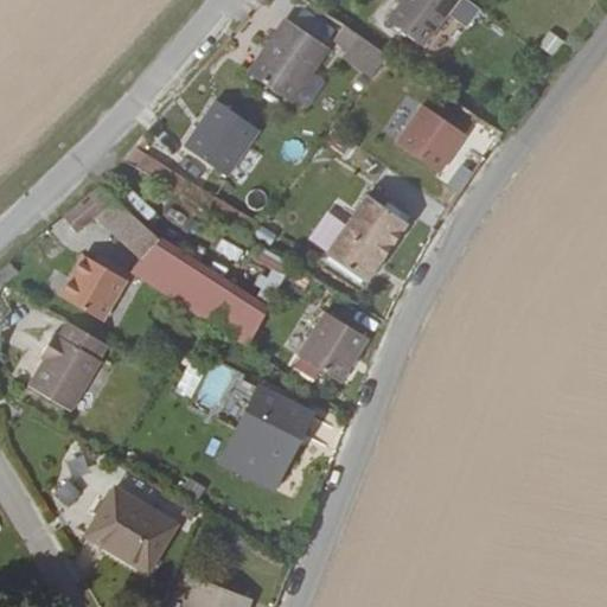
[(457,0),(402,0),(387,20),(422,48),(457,0)]
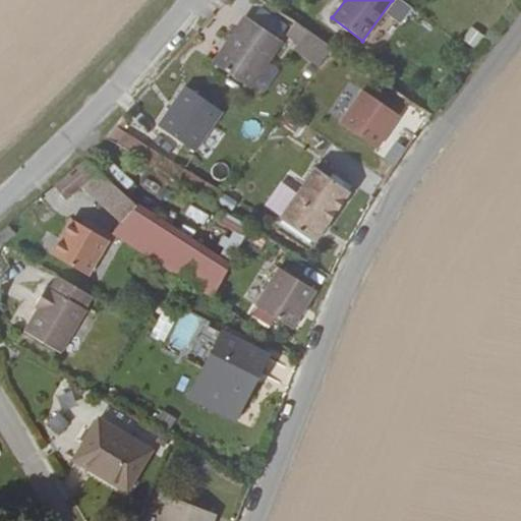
[(245,16),(213,63),(248,88),(281,41),(245,16)]
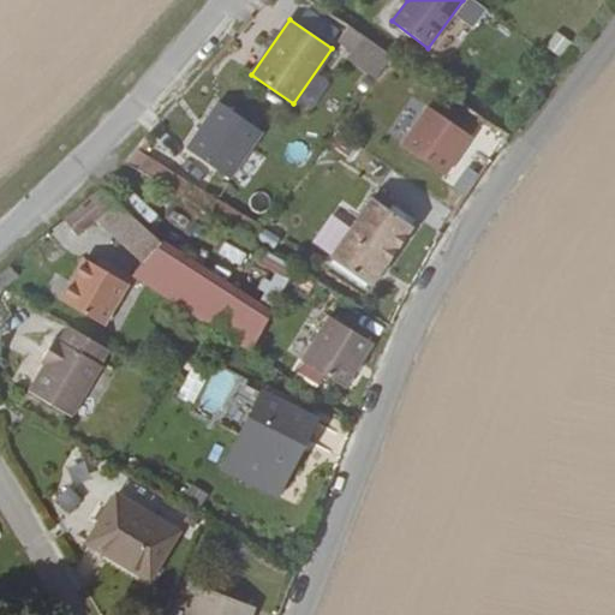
[(545,47),(562,58),(573,41),(556,30),(545,47)]
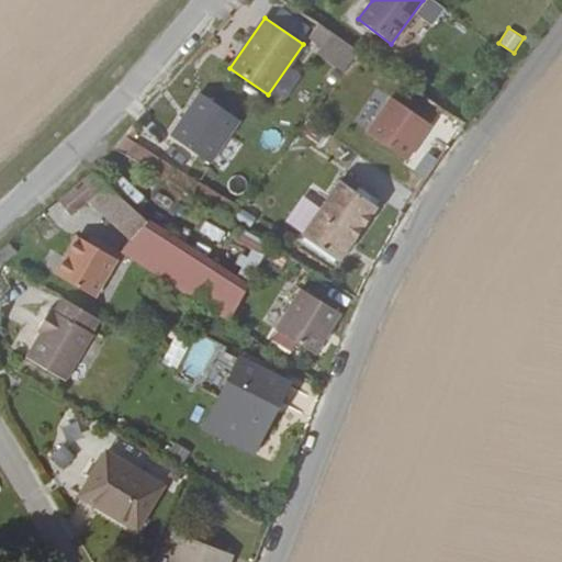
[(333,31),(323,47),(345,60),(347,57),(352,59),(360,51),(333,31)]
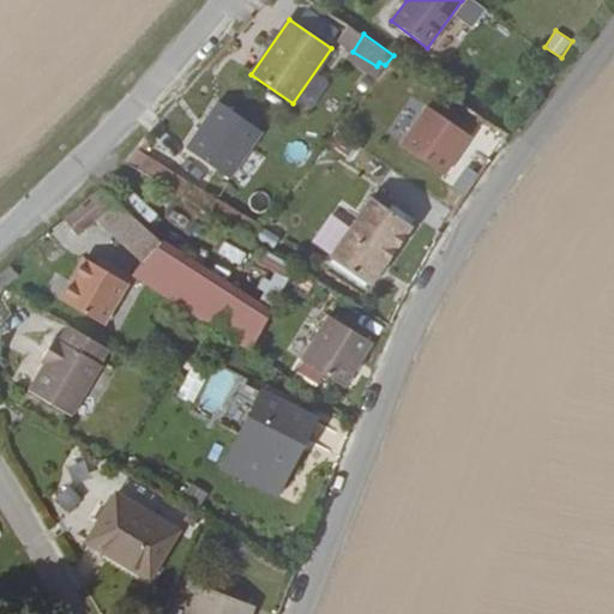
[(186,145),(233,178),(266,128),(220,96),(186,145)]
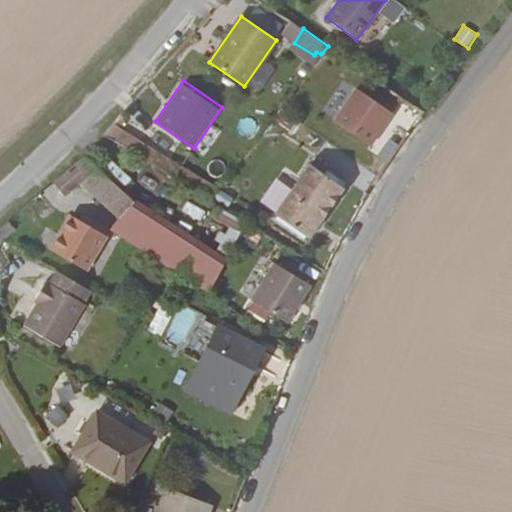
[(376,145),(396,107),(353,85),(333,123),(376,145)]
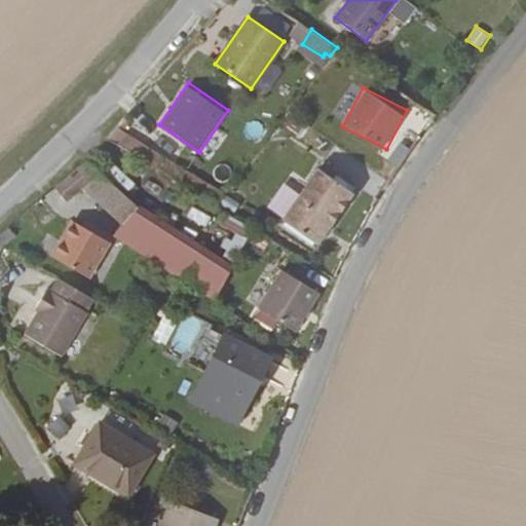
[(300,133),(305,118),(286,111),(280,125),(300,133)]
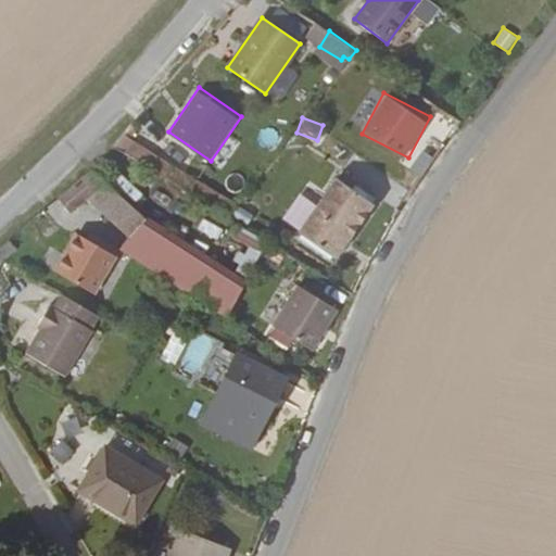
[(123,152),(131,141),(122,134),(112,146),(123,152)]
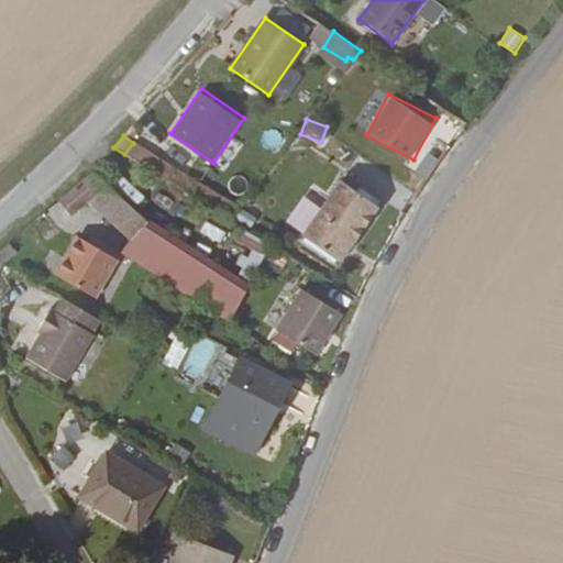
[(212,192),(174,168),(167,180),(206,205),(212,192)]
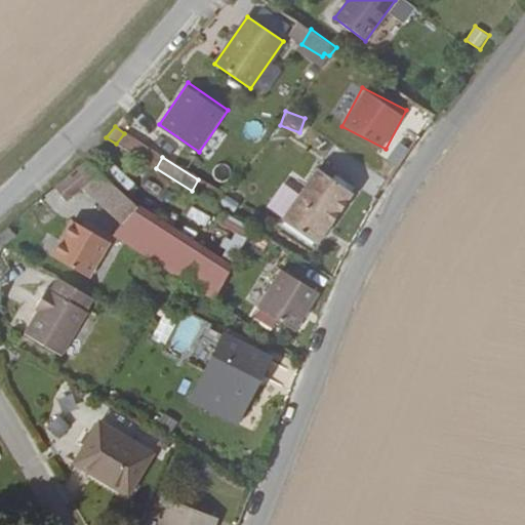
[(53,187),(65,201),(81,186),(97,172),(85,160),(53,187)]
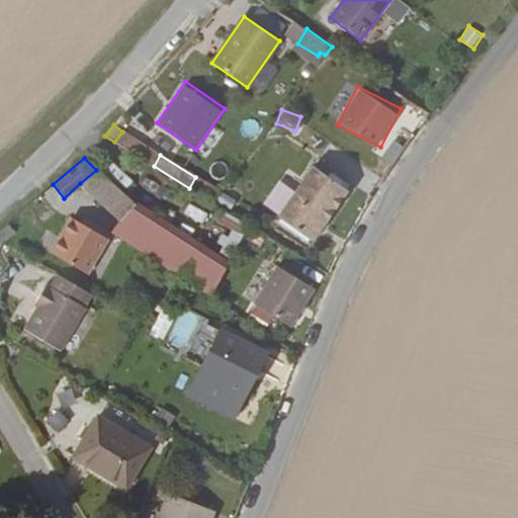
[(313,166),(277,217),(312,241),(319,231),(324,225),(347,190),(325,175),(330,168),(319,160),(314,167),(313,166)]
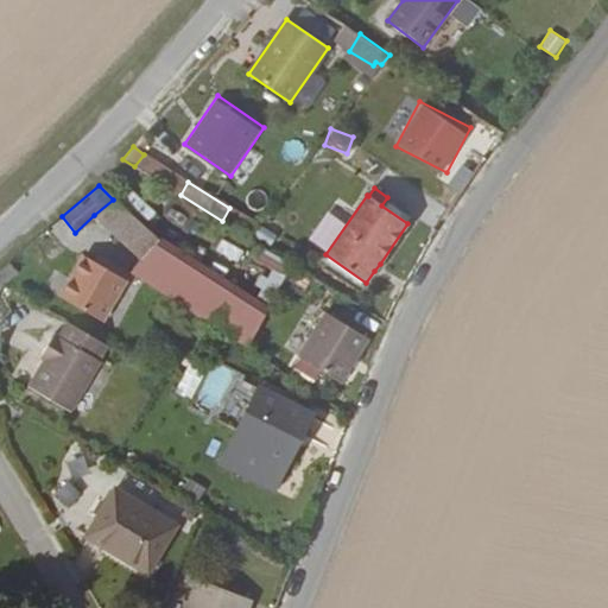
[(113,200),(94,215),(140,259),(158,241),(113,200)]
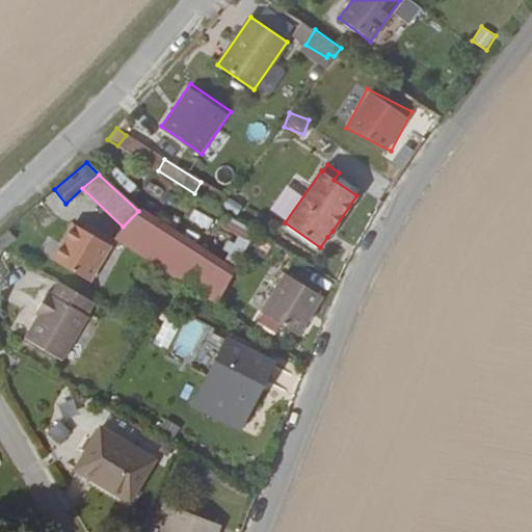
[(288,182),(273,212),(286,217),(299,188),(288,182)]
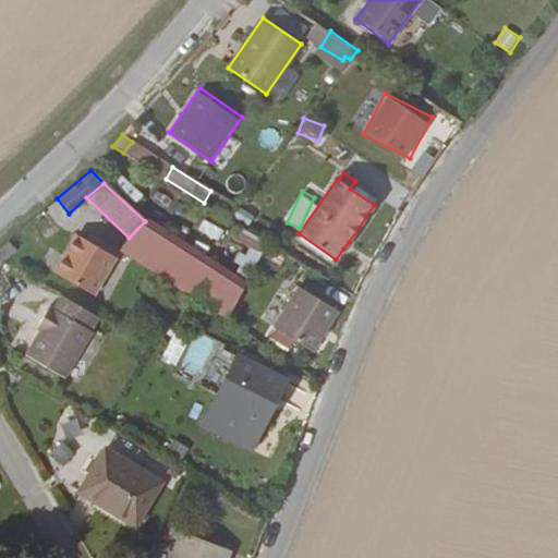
[(203,220),(198,233),(221,241),(226,228),(203,220)]
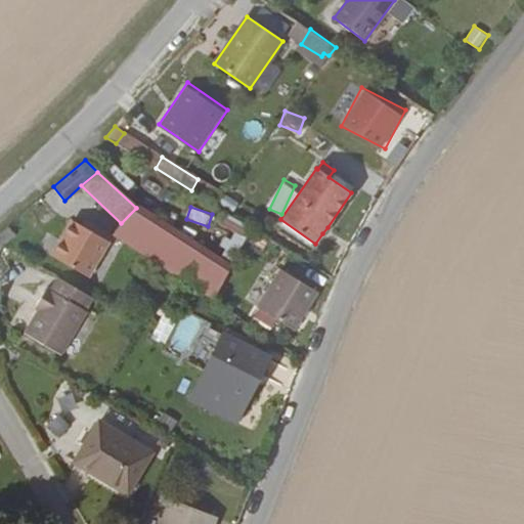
[(121,223),(110,234),(170,273),(211,301),(229,267),(136,208),(121,223)]
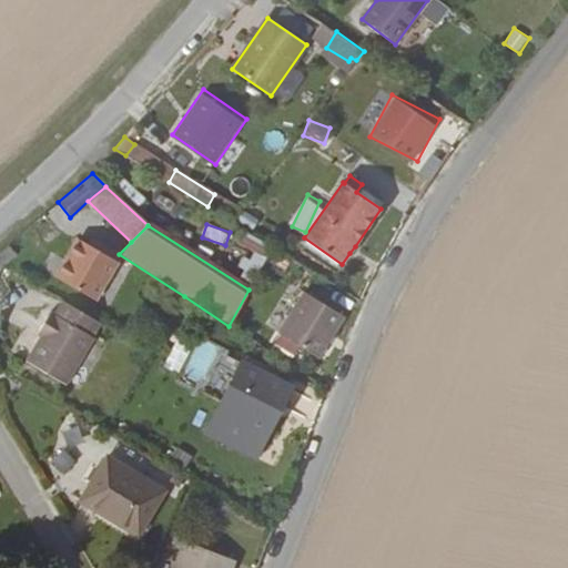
[(78,240),(56,279),(93,301),(117,263),(87,245),(78,240)]
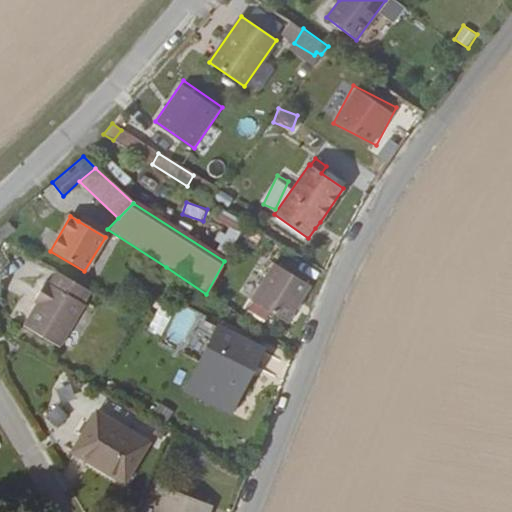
[(107,233),(81,216),(78,221),(105,237),(107,233)]
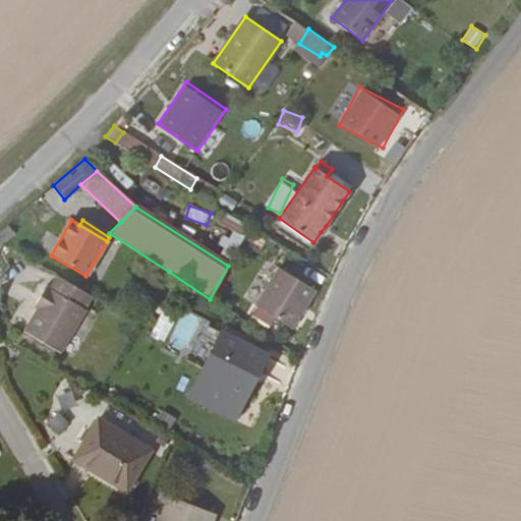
[(0,242),(2,244),(14,233),(7,225),(0,230),(0,242)]
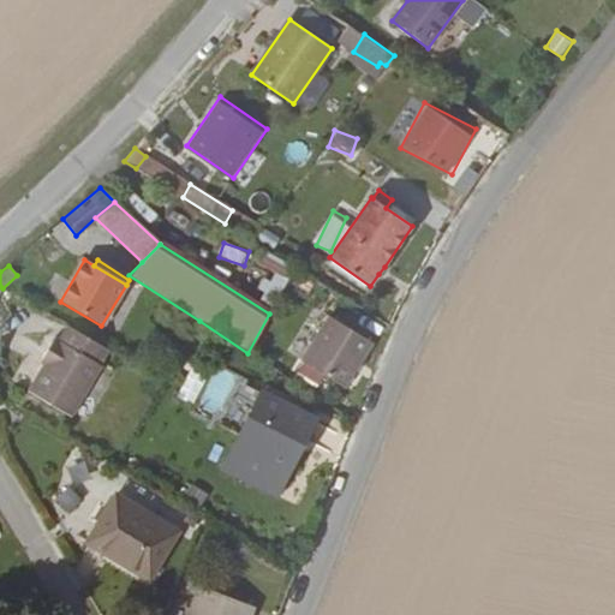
[(378,274),(383,278),(388,270),(384,267),(378,274)]
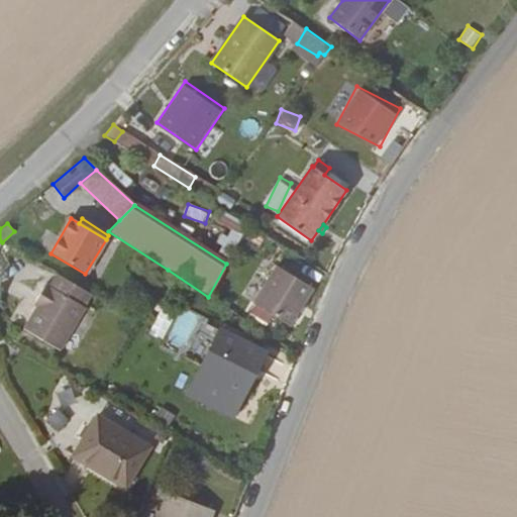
[(18,279),(7,275),(2,292),(32,303),(44,269),(24,262),(18,279)]
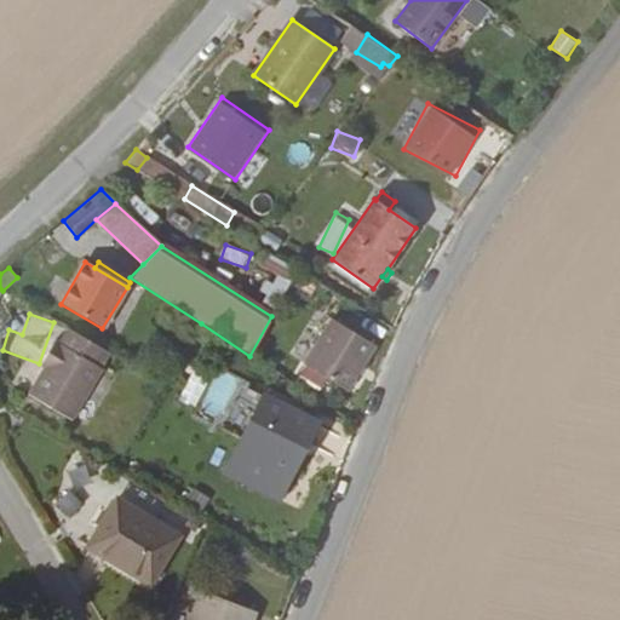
[(332,319),(304,363),(346,390),(374,346),(332,319)]
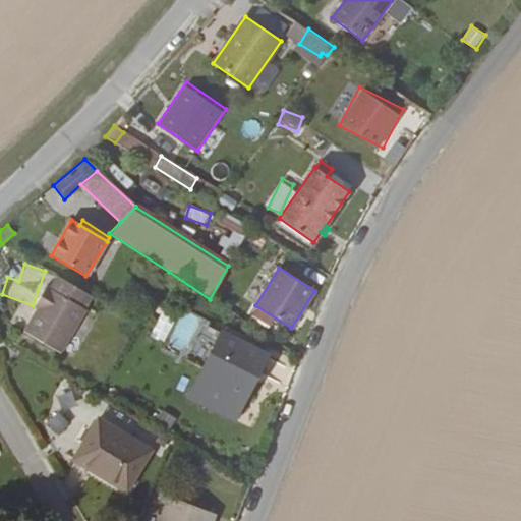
[(50,289),(46,286),(38,300),(41,302),(24,332),(60,352),(85,308),(84,308),(92,296),(57,276),(50,289)]
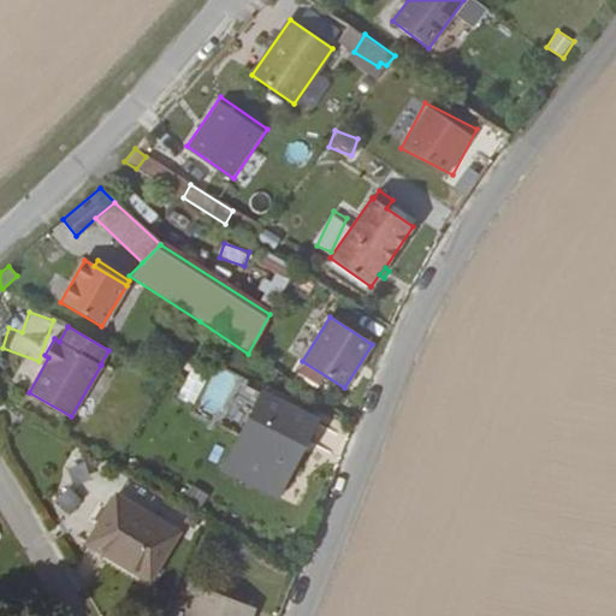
[(197,404),(220,416),(240,377),(218,366),(197,404)]
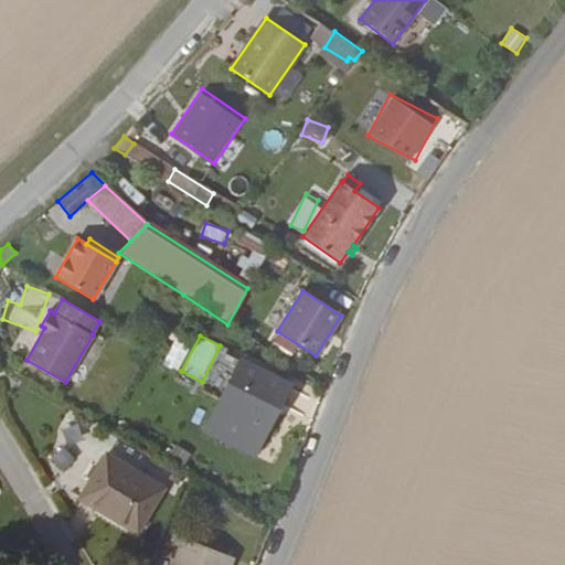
[(238,360),(216,406),(260,428),(283,382),(238,360)]
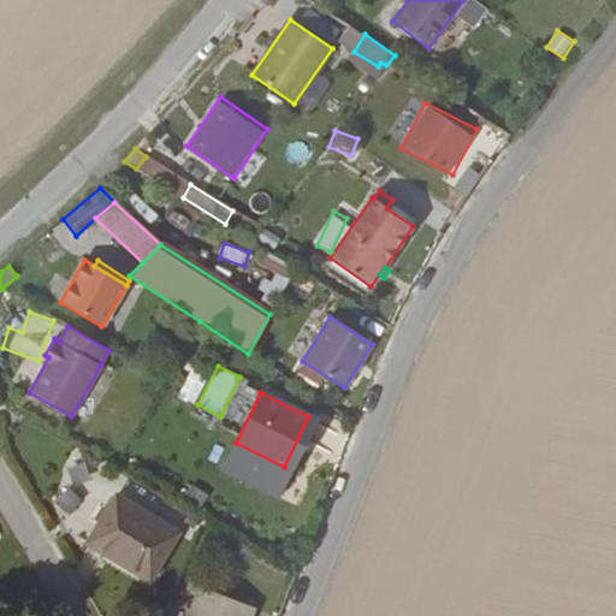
[(0,406),(0,418),(12,420),(18,409),(9,403),(0,406)]
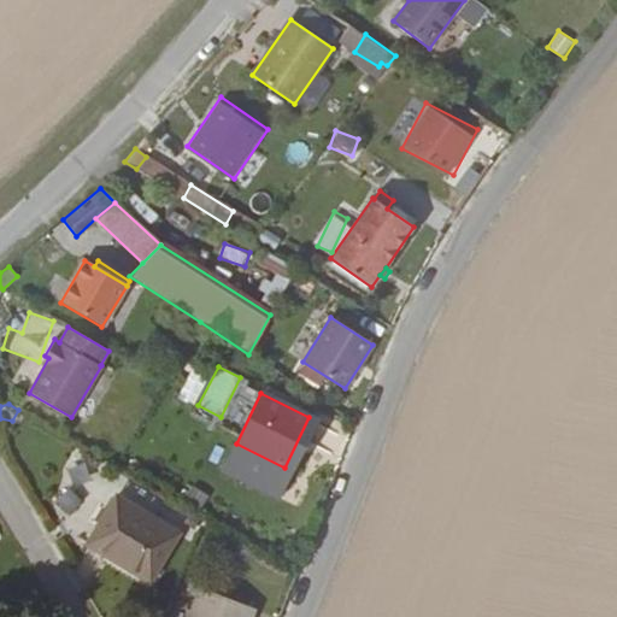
[(116,497),(87,544),(150,581),(177,534),(116,497)]
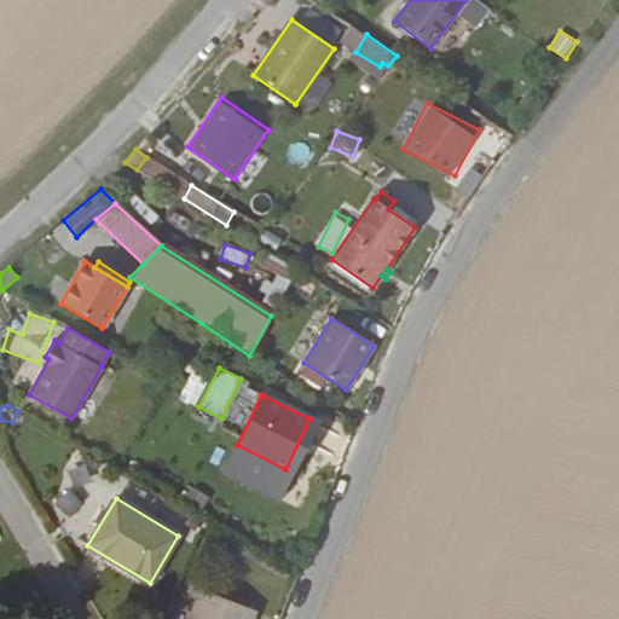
[(189,618),(252,618),(255,612),(201,590),(189,618)]
